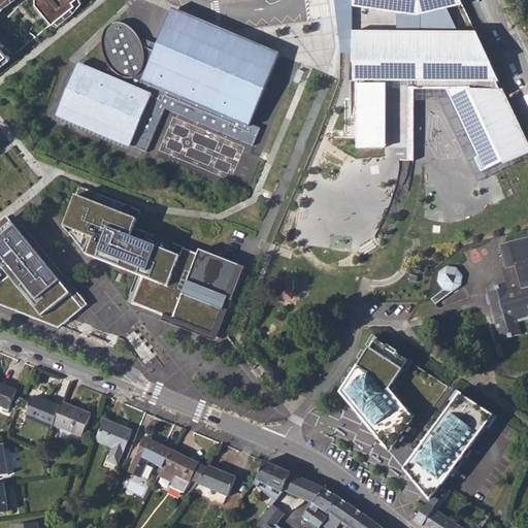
[(0,0),(0,66),(13,56),(0,38),(0,4),(5,1),(6,0),(0,0)]
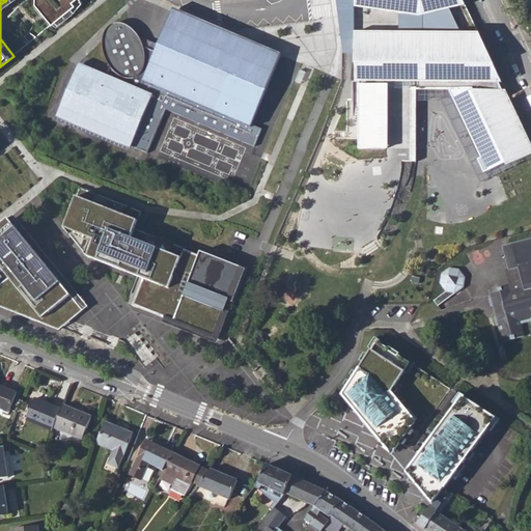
[(36,0),(36,3),(53,23),(77,4),(74,1),(75,0),(36,0)]
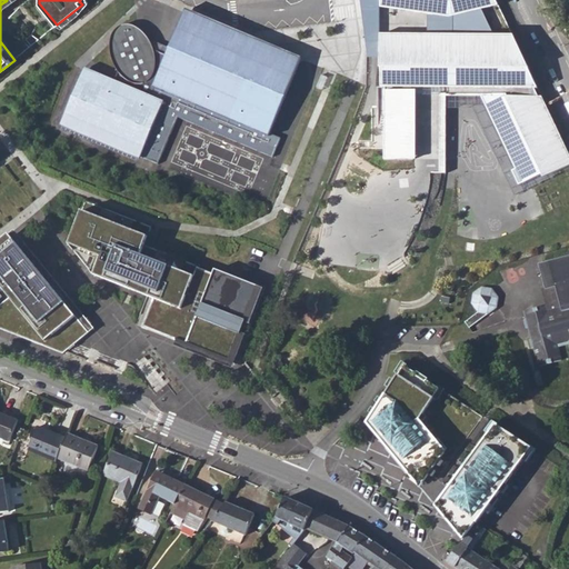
[(496,0),(380,0),(381,5),(451,16),(498,5),(496,0)]
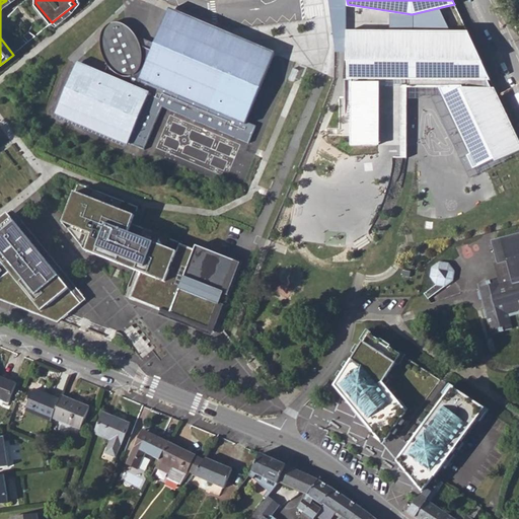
[(412,14),(348,4),(350,30),(466,33),(454,4),(412,14)]
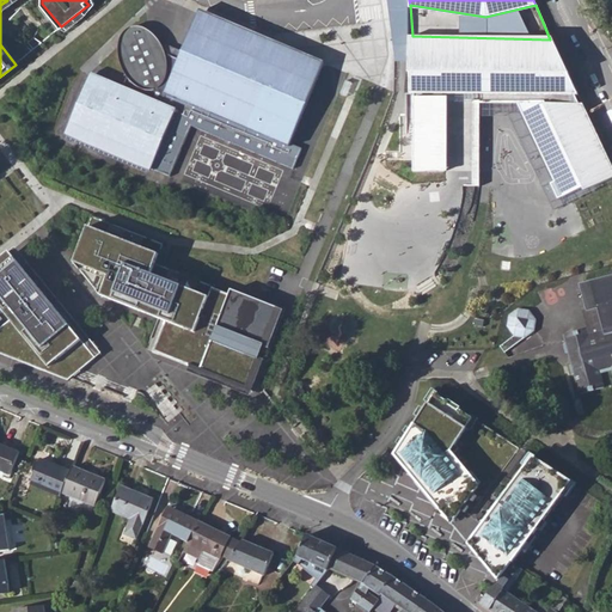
[(67,133),(170,177),(191,126),(292,169),(300,150),(289,145),(322,66),(200,14),(184,51),(182,50),(182,53),(159,43),(154,35),(151,31),(146,28),(140,26),(134,28),(128,30),(124,32),(121,38),(120,44),(120,50),(120,60),(123,69),(127,79),(122,91),(91,77),(67,133)]
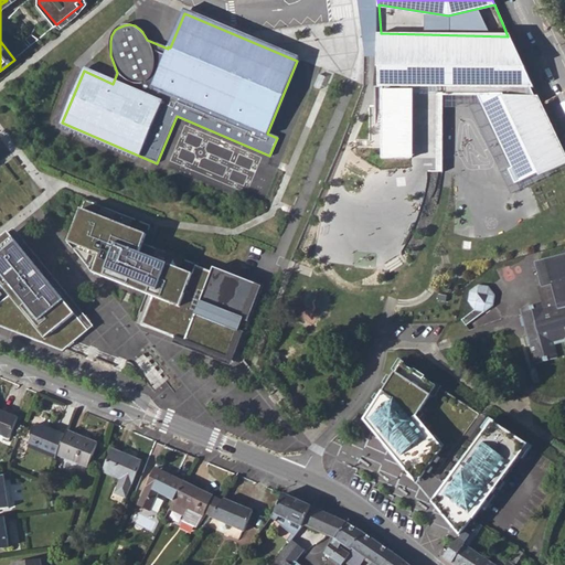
[(381,33),(382,159),(413,159),(435,160),(441,160),(443,97),(480,95),(514,183),(526,179),(564,166),(564,158),(524,72),(508,36),(381,33)]
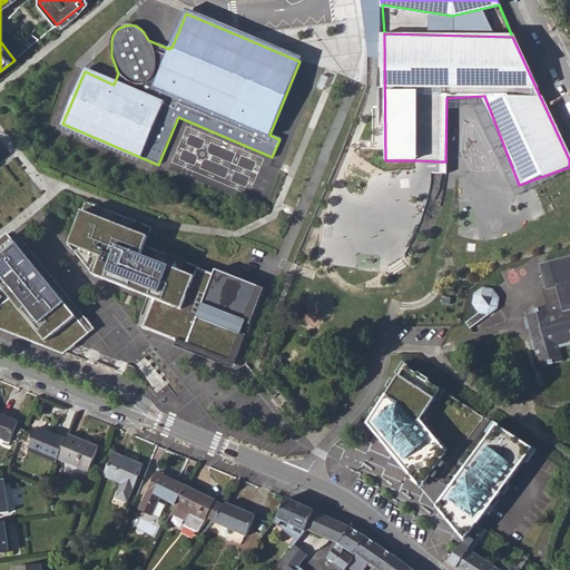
[(23,41),(29,47),(39,40),(31,35),(23,41)]
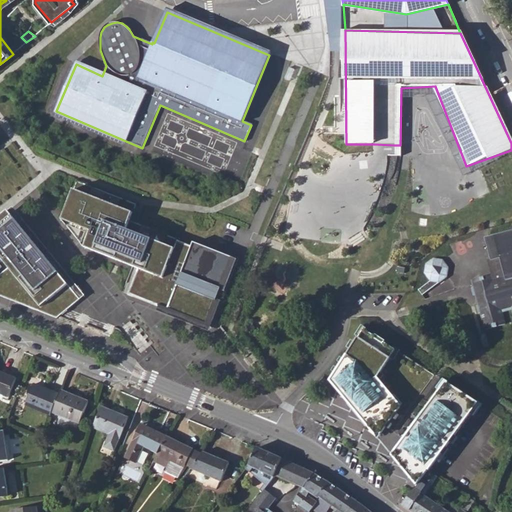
[(77,181),(62,219),(84,247),(116,259),(117,256),(132,262),(131,265),(139,269),(129,293),(128,295),(133,297),(133,296),(160,307),(160,306),(187,317),(189,312),(207,324),(216,300),(211,297),(215,287),(225,291),(232,275),(227,273),(231,262),(179,241),(180,237),(178,240),(130,221),(137,204),(77,181)]
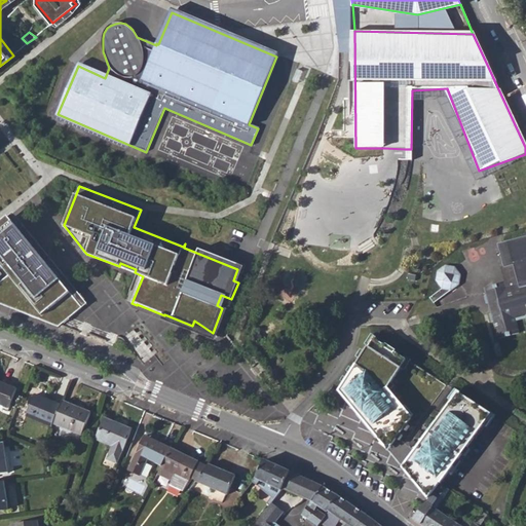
[(0,263),(9,274),(0,282),(0,303),(59,327),(82,307),(8,217),(0,223),(0,263)]
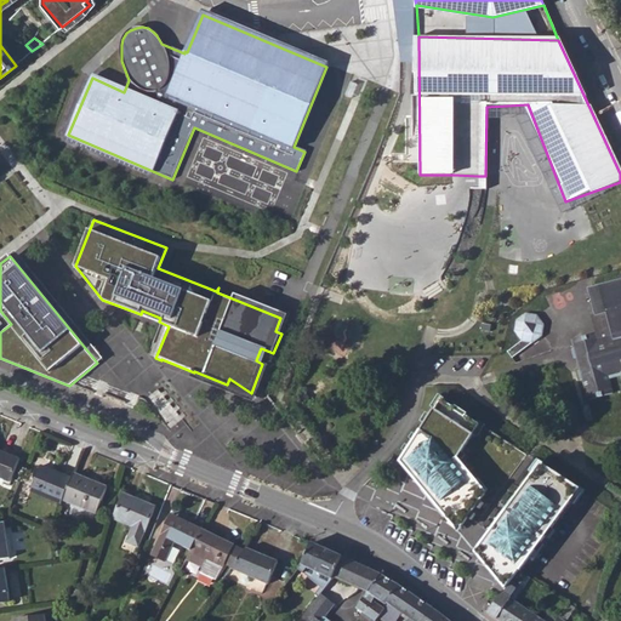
[(590,318),(594,335),(570,341),(573,352),(570,352),(573,359),(581,357),(585,370),(576,372),(579,382),(581,381),(587,403),(613,396),(609,380),(620,376),(620,278),(585,288),(593,317),(590,318)]
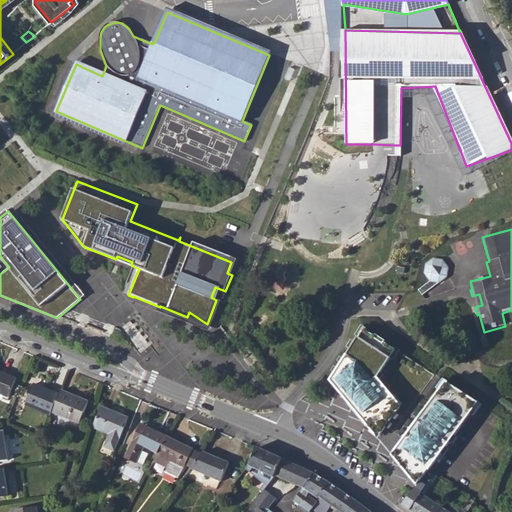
[(427,281),(415,290),(419,295),(444,277),(445,268),(440,260),(430,258),(423,264),(421,273),(427,281)]
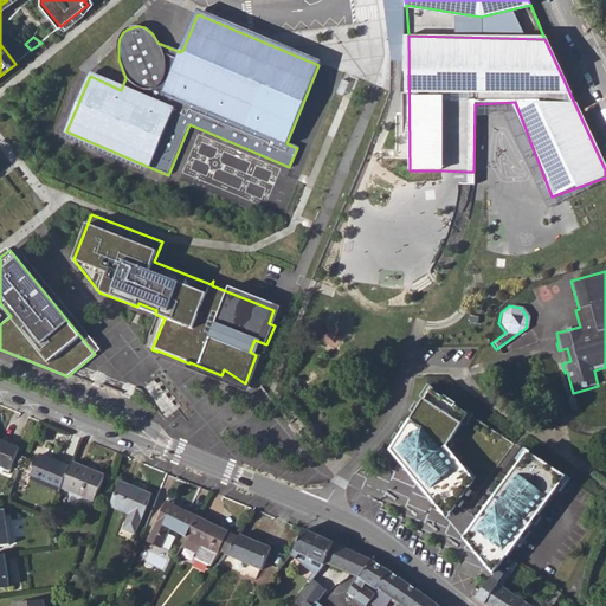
[(221,375),(250,388),(266,345),(255,340),(250,352),(256,355),(245,384),(224,369),(221,375)]
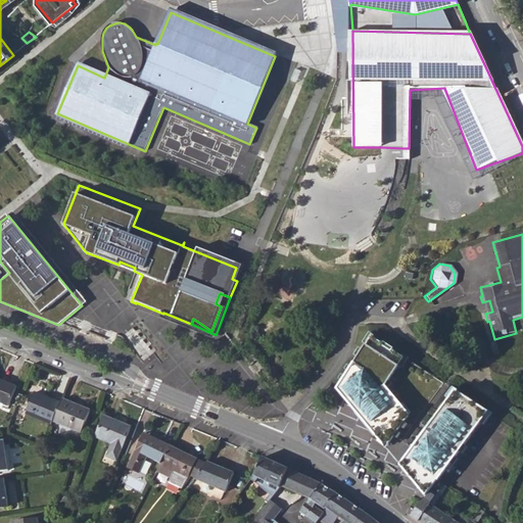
[(383,386),(402,357),(374,337),(337,391),(375,435),(386,443),(407,416),(400,408),(401,407),(383,386)]
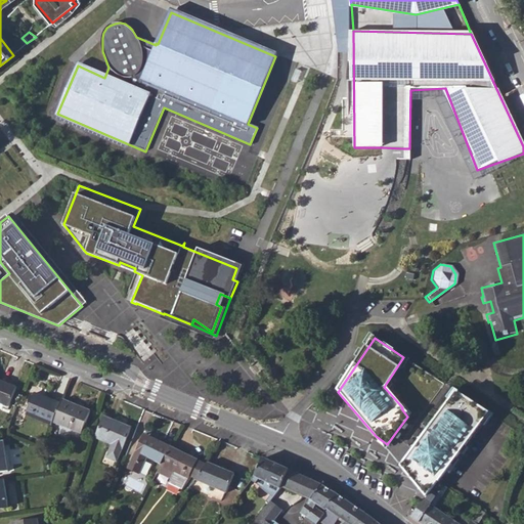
[(0,402),(9,406),(16,388),(0,381),(0,402)]
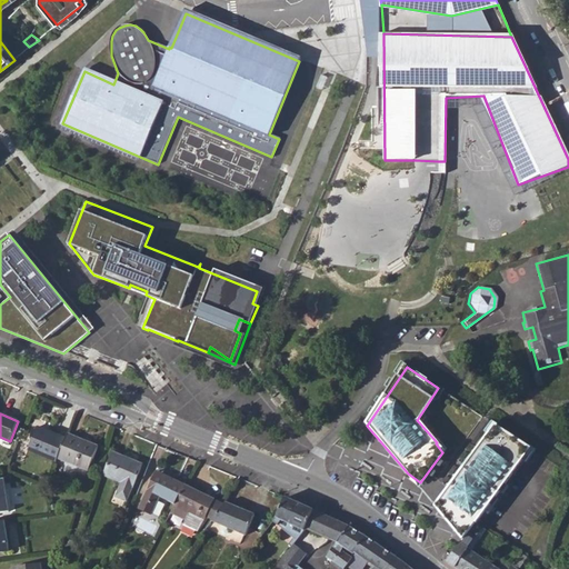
[(530,448),(495,425),(435,505),(463,538),(466,535),(530,448)]
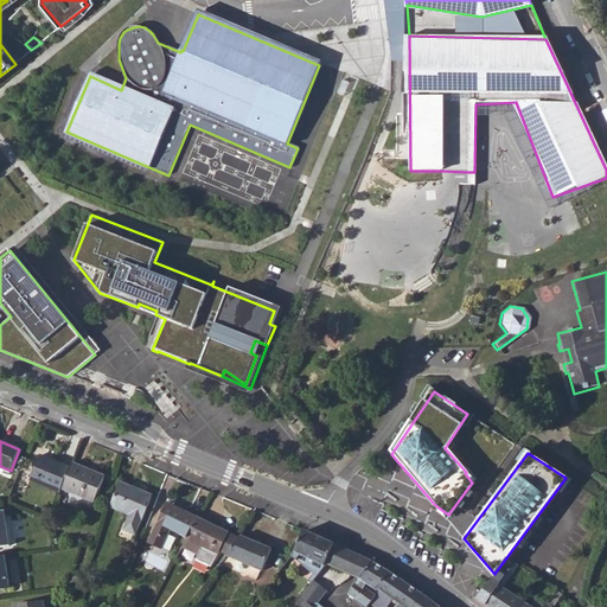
[(30,480),(59,492),(61,489),(70,468),(39,457),(30,480)]
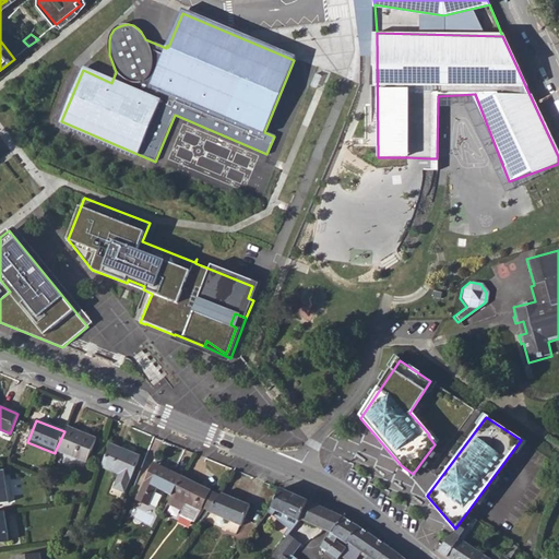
[(56,450),(87,463),(96,440),(66,428),(64,431),(56,450)]
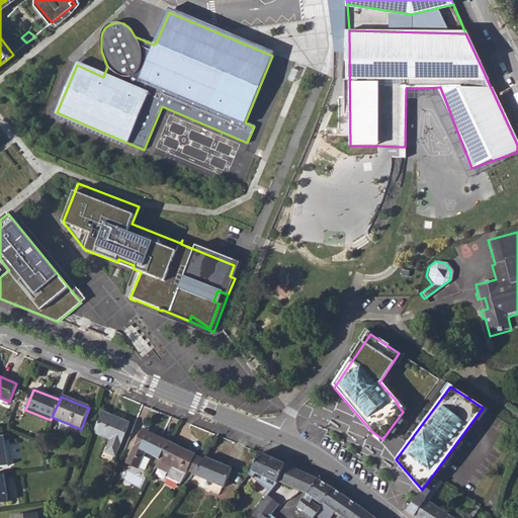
[(106,452),(115,456),(128,424),(103,413),(95,432),(111,439),(106,452)]
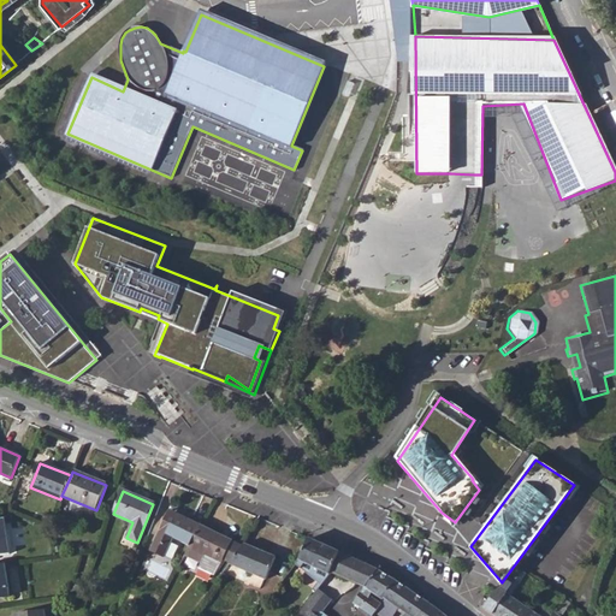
[(150,551),(164,557),(173,538),(189,545),(200,526),(170,511),(160,532),(150,551)]
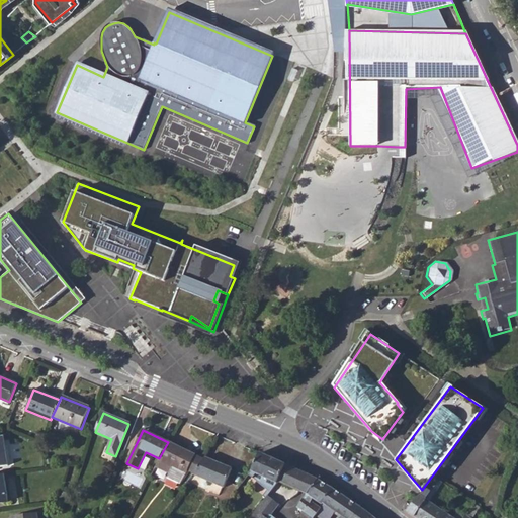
[(193,473),(203,459),(168,442),(159,458),(156,464),(155,467),(169,475),(167,479),(180,485),(186,470),(193,473)]
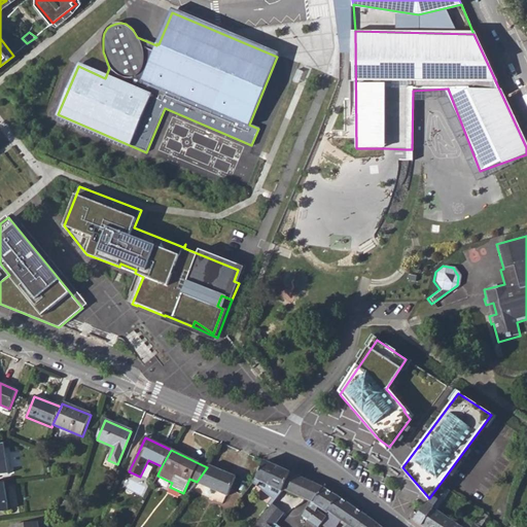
[(283,490),(312,502),(323,488),(265,461),(255,481),(246,492),(250,496),(260,482),(282,492),(283,490)]
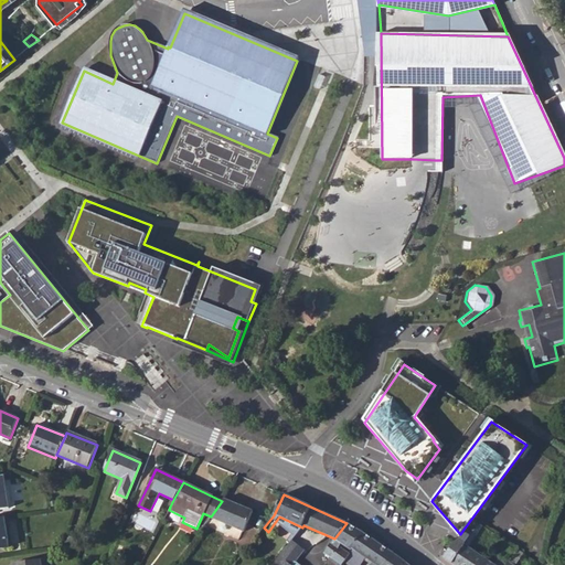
[(211,516),(244,532),(252,513),(222,501),(211,516)]
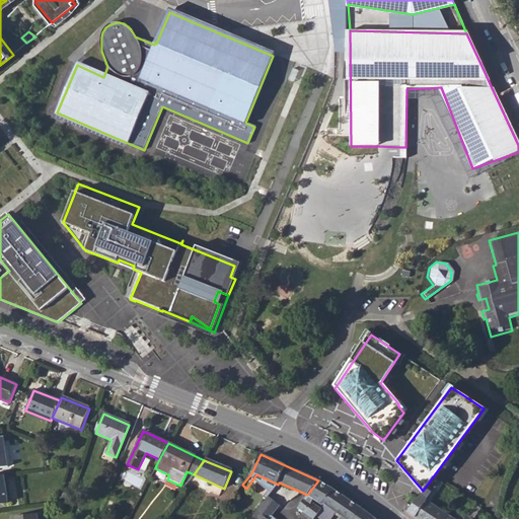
[(0,475),(0,505),(8,505),(4,475),(0,475)]
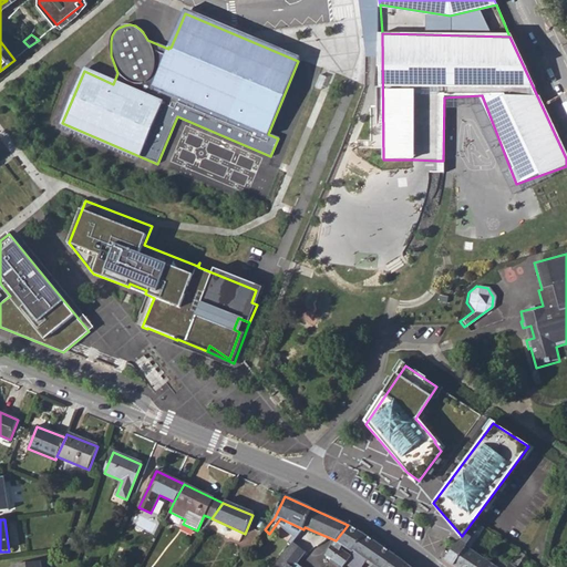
[(325,555),(331,559),(339,548),(340,548),(342,545),(352,552),(353,550),(364,536),(348,525),(336,540),(325,555)]
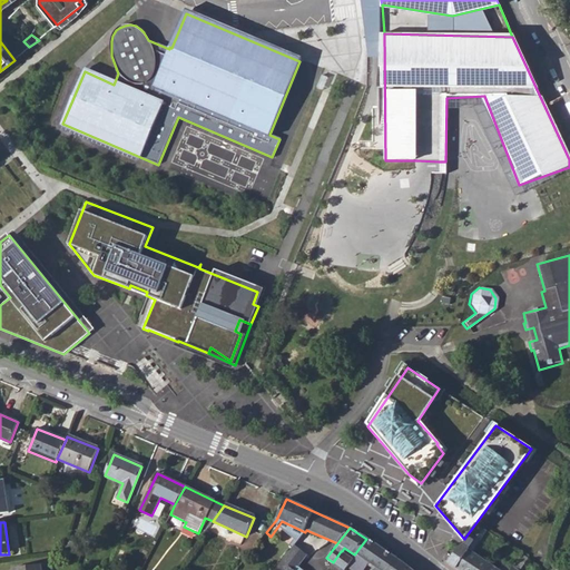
[(261,540),(271,548),(274,542),(265,534),(261,540)]
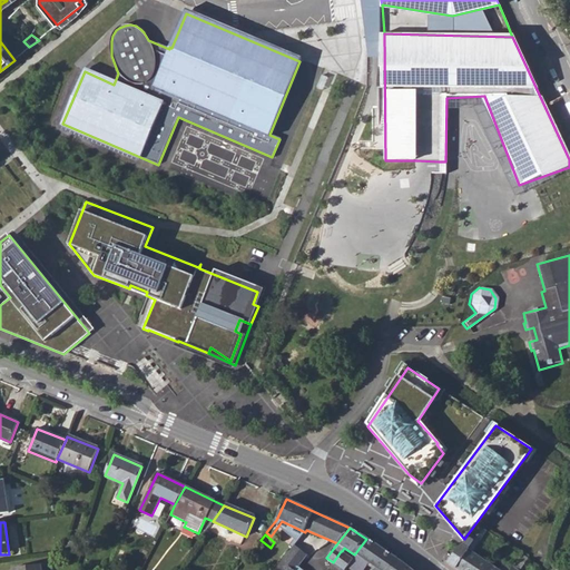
[(445,561),(459,569),(484,569),(490,562),(468,548),(473,539),(467,536),(464,539),(459,547),(445,561)]
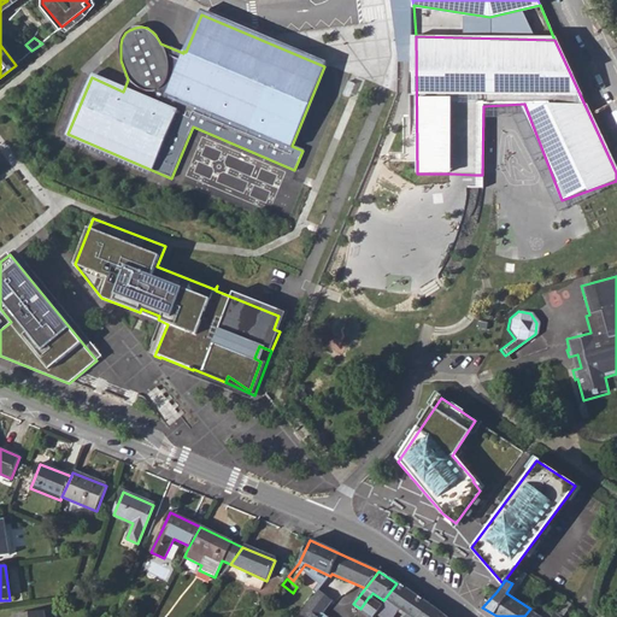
[(419,616),(430,605),(397,583),(385,599),(406,615),(403,616),(419,616)]
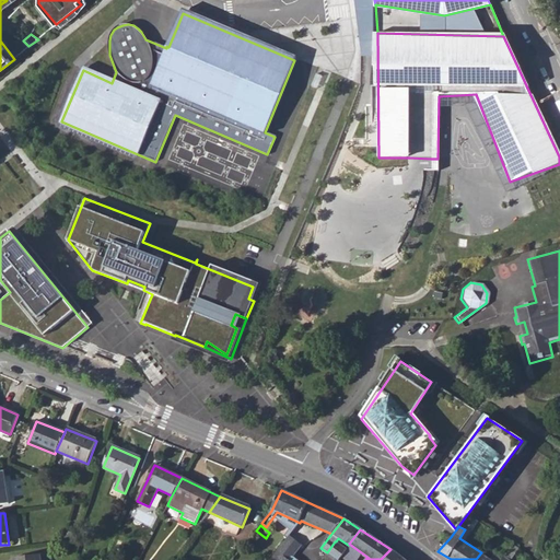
[(296,559),(293,557),(302,546),(289,536),(271,559),(296,559)]
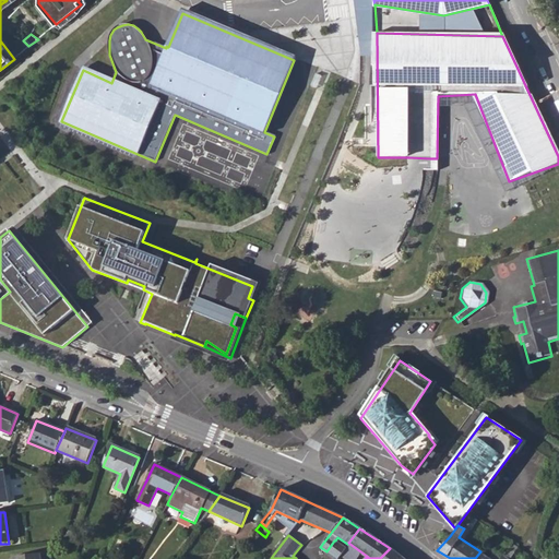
[(321,558),(337,558),(346,548),(345,547),(335,540),(334,540),(326,551),(321,558)]
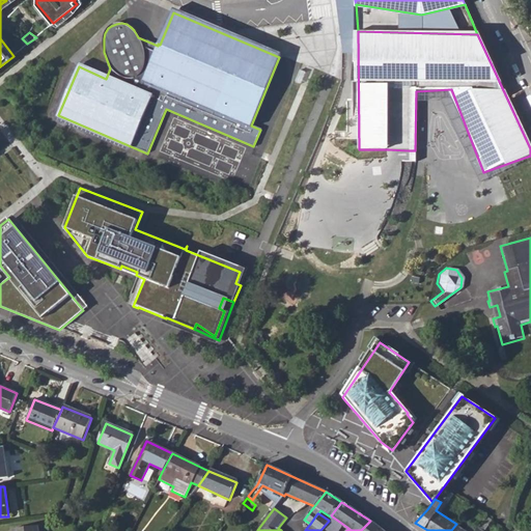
[(474,530),(482,530),(491,520),(484,515),(475,530),(474,530)]
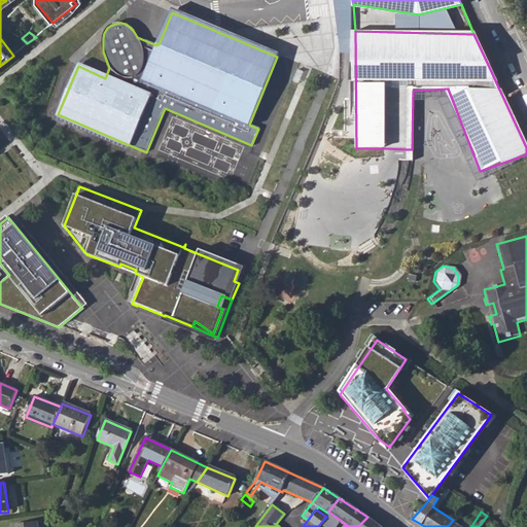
[(381,526),(374,521),(367,517),(358,526),(381,526)]
